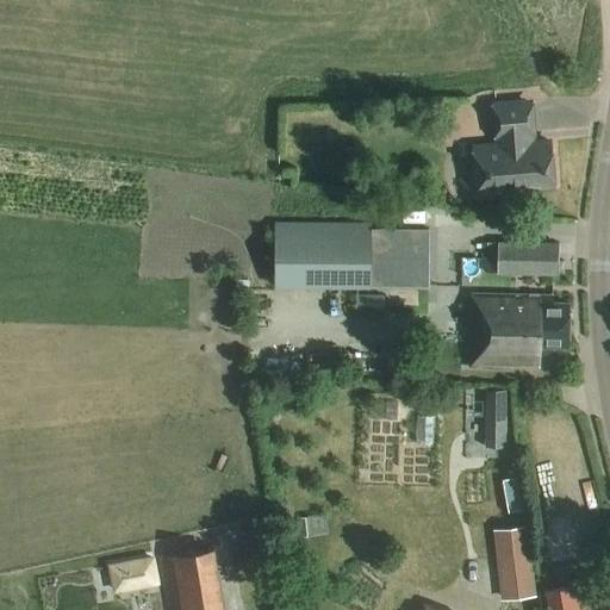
[(528,104),(495,107),(498,147),(473,149),(478,198),(531,194),(531,188),(554,186),(551,143),(531,144),(528,104)]
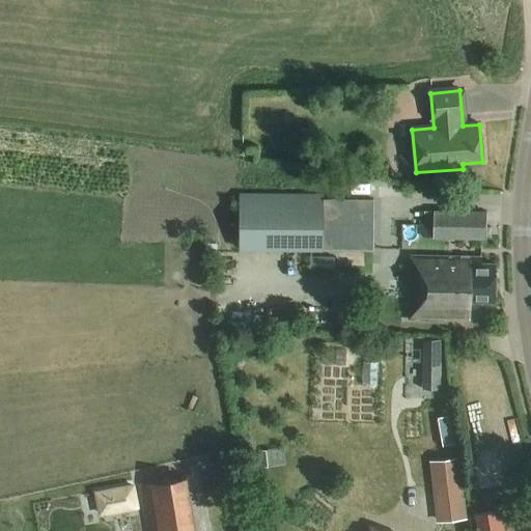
[(243,246),(322,248),(323,195),(244,193),(243,246)]
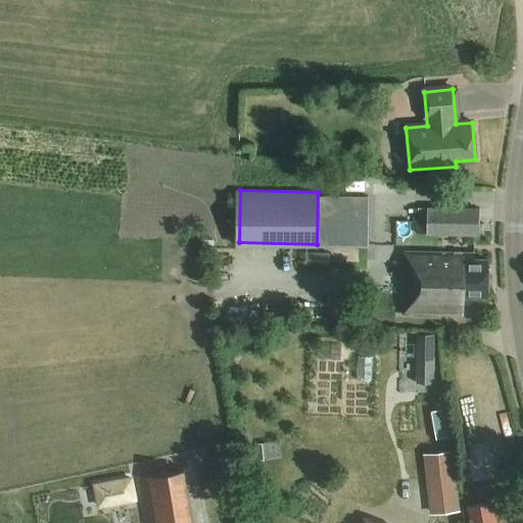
[(479,210),(428,209),(427,235),(479,236),(479,210)]
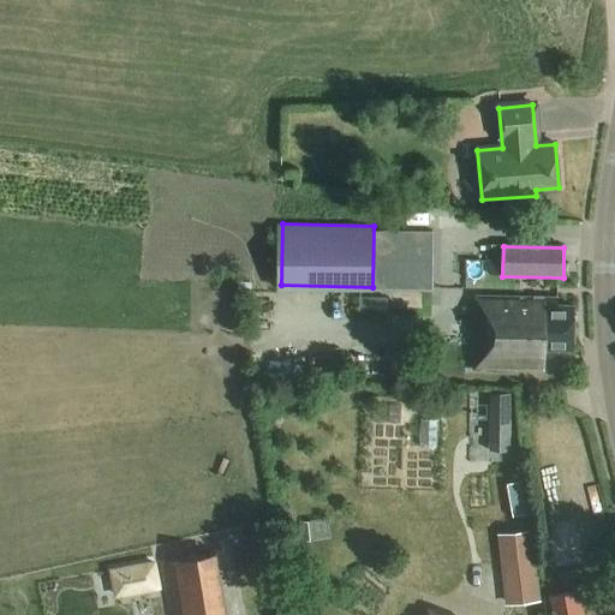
[(533,299),(475,299),(475,335),(479,335),(479,350),(475,350),(475,371),(544,371),(544,351),(573,351),(573,306),(556,306),(556,299),(543,299),(543,302),(533,302),(533,299)]
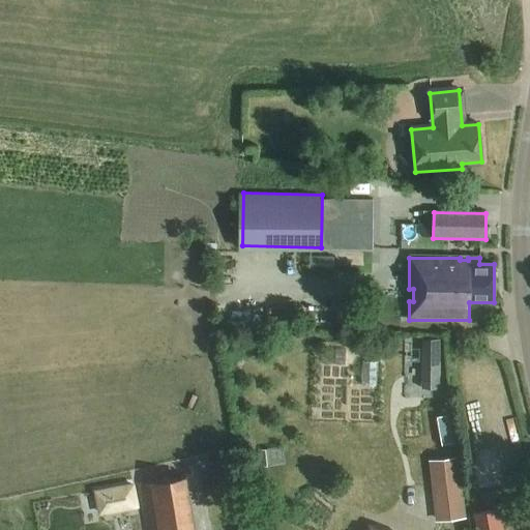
[(421,388),(439,388),(439,340),(422,340),(421,388)]
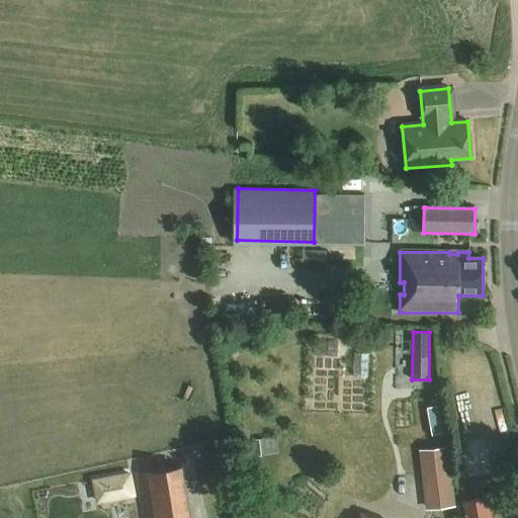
[(265,456),(263,440),(254,441),(256,457),(265,456)]
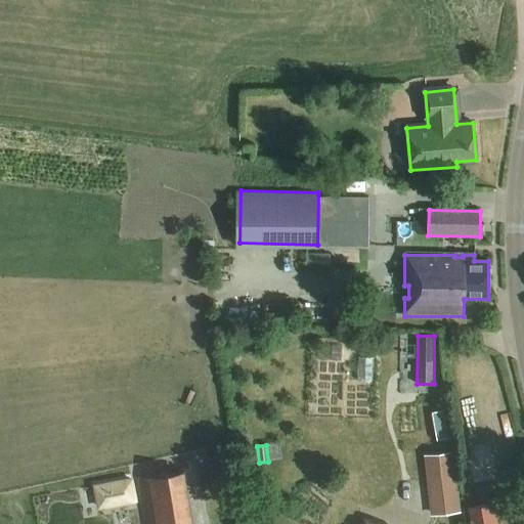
[(188,523),(180,473),(139,479),(146,523),(188,523)]
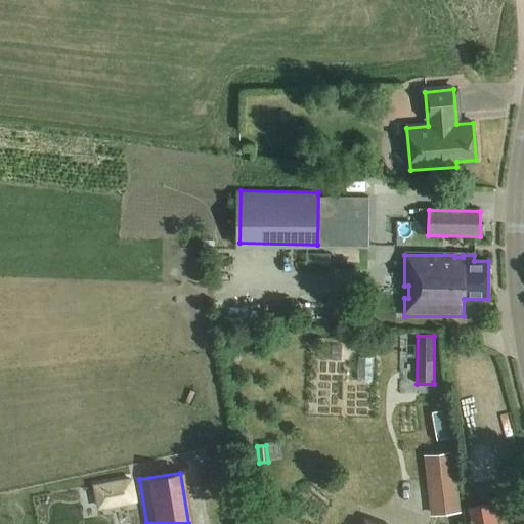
[(455,476),(430,479),(435,516),(460,513),(455,476)]
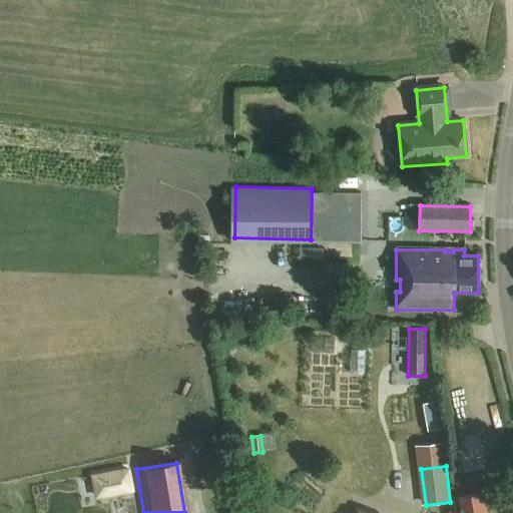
[(486,512),(483,494),(458,497),(461,512),(486,512)]
